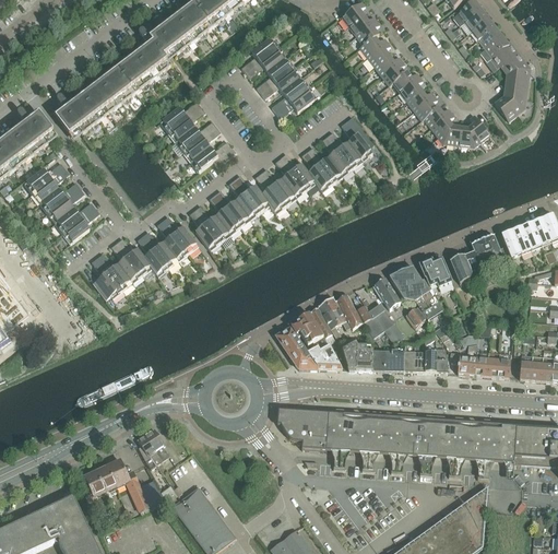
[(57,96),(57,97),(57,99),(60,103),(61,105),(61,106),(82,131),(170,63),(167,59),(169,58),(171,57),(174,55),(176,54),(176,52),(181,49),(245,0),(189,0),(155,26),(153,28),(151,30),(150,31),(146,33),(146,34),(147,36),(149,37),(144,40),(67,102),(64,99),(61,95),(60,95),(59,95),(58,95),(57,96)]
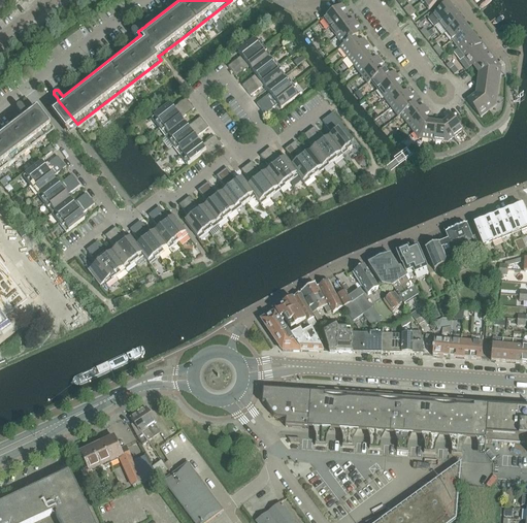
[(340,0),(322,14),(328,24),(343,12),(339,7),(343,4),(340,0)]
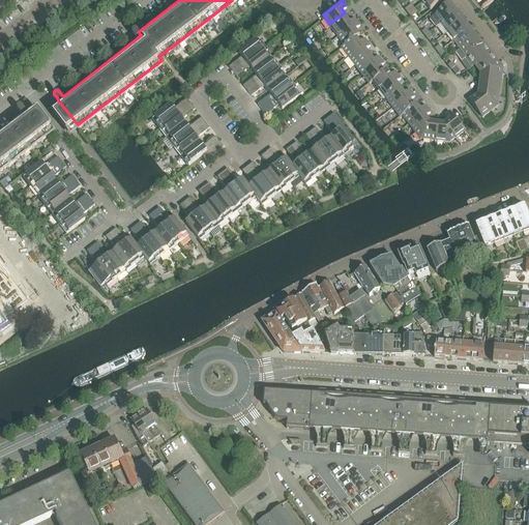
[(407,9),(413,4),(410,0),(404,5),(407,9)]
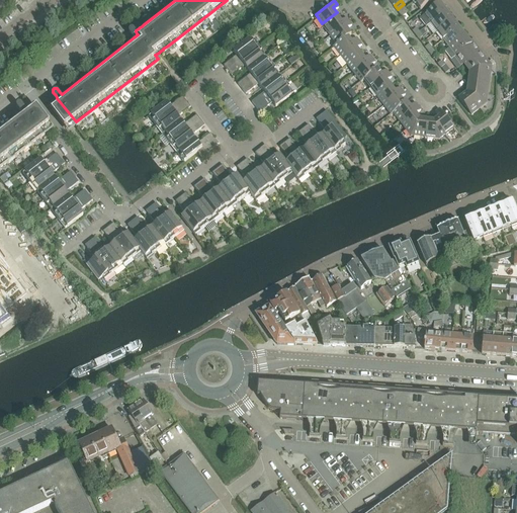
[(430,18),(445,6),(441,0),(436,0),(418,14),(425,22),(430,18)]
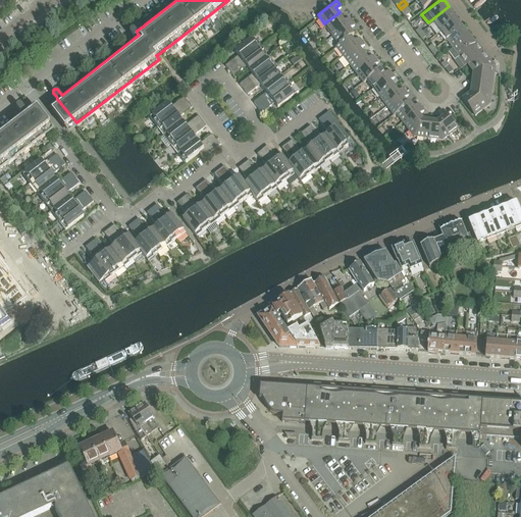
[(407,4),(401,9),(404,13),(410,8),(407,4)]
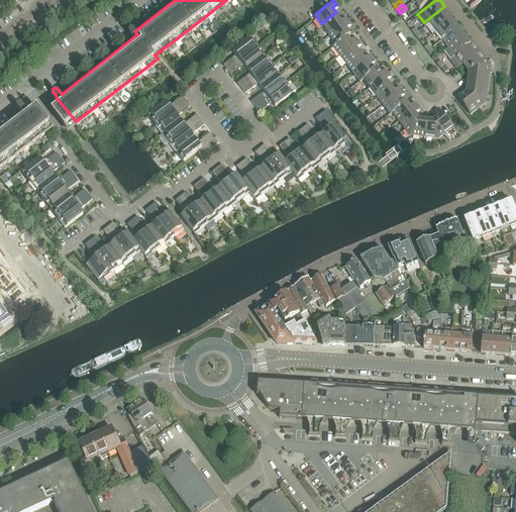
[(435,26),(450,14),(444,6),(429,18),(435,26)]
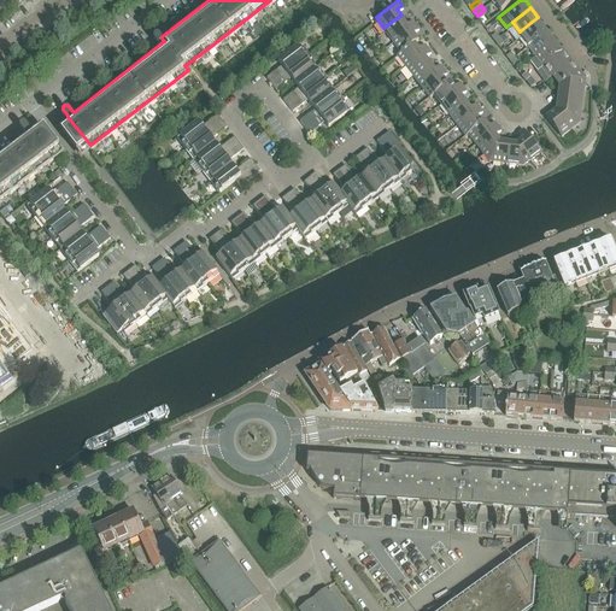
[(402,15),(383,28),(392,39),(415,21),(411,17),(405,21),(402,15)]
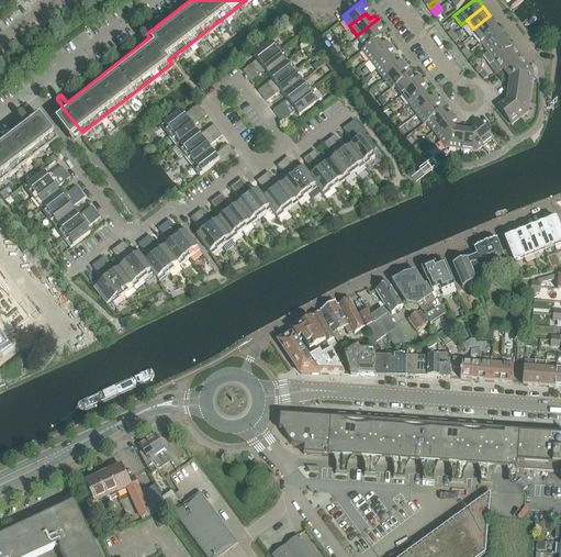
[(481,39),(497,25),(490,15),(473,29),(481,39)]
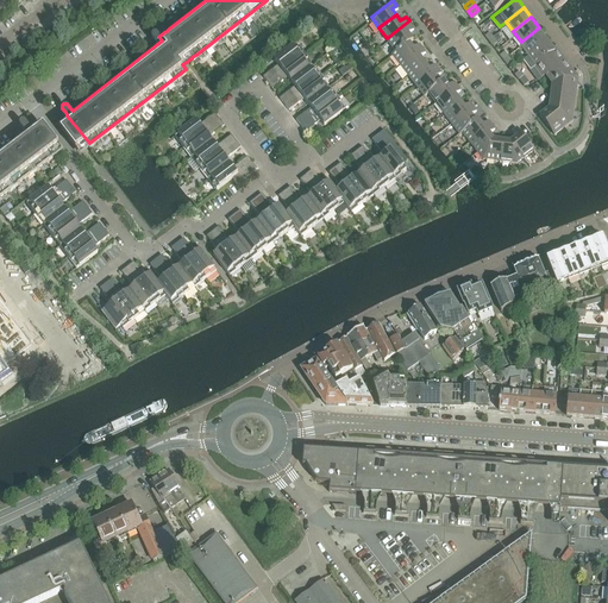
[(409,20),(387,38),(395,48),(408,38),(412,35),(407,30),(413,25),(409,20)]
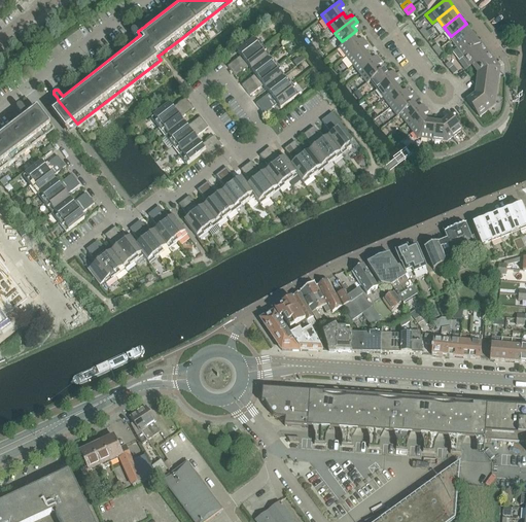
[(456,43),(472,31),(466,24),(451,36),(456,43)]
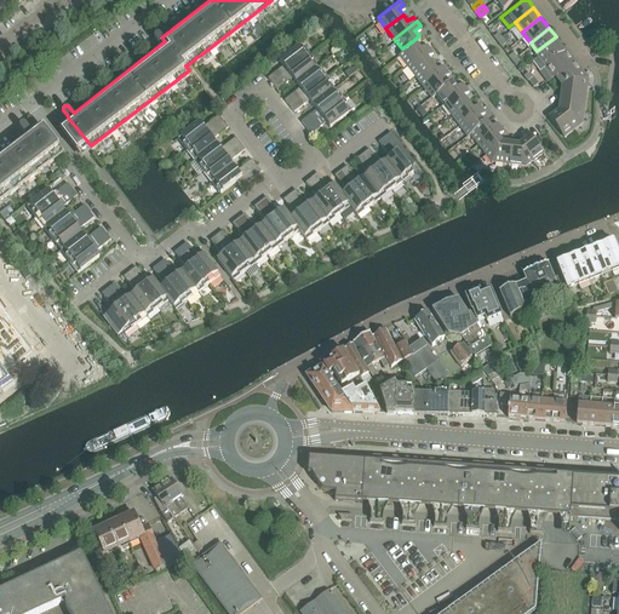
[(537,51),(531,56),(538,66),(543,62),(544,61),(545,61),(563,47),(556,36),(537,51)]
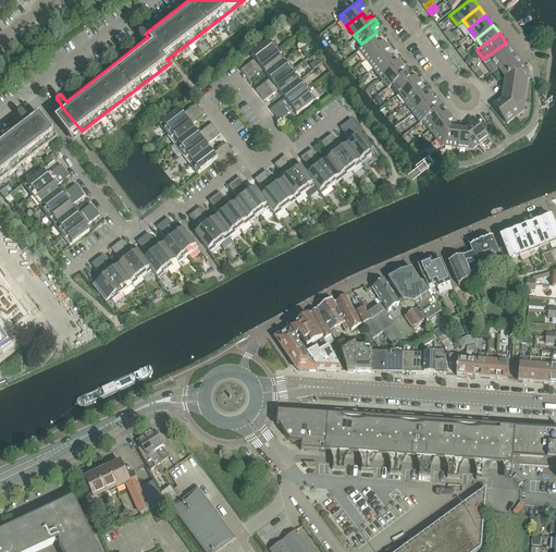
[(361,44),(357,46),(365,56),(385,40),(382,36),(377,40),(373,35),(361,44)]
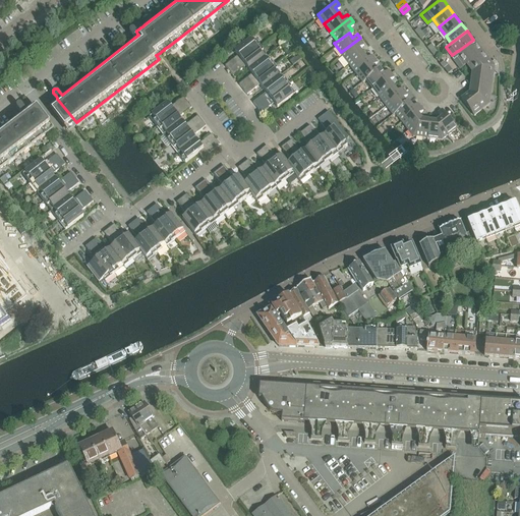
[(228,66),(258,43),(251,34),(233,47),(236,51),(224,61),(228,66)]
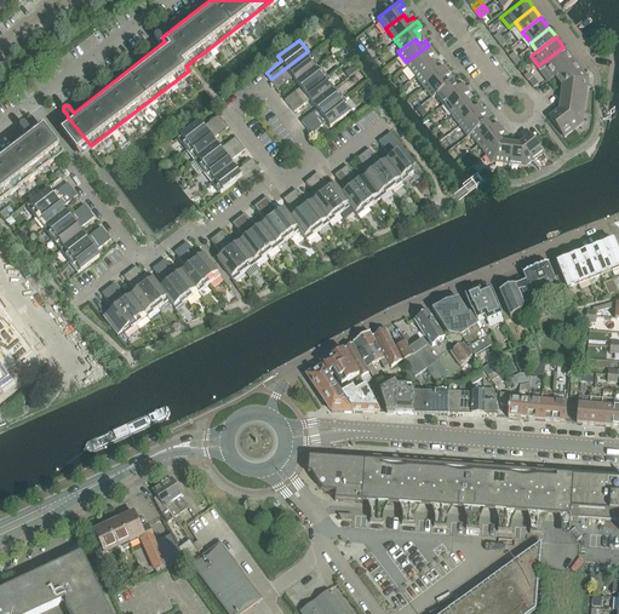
[(429,45),(406,62),(414,73),(431,59),(427,53),(433,49),(429,45)]
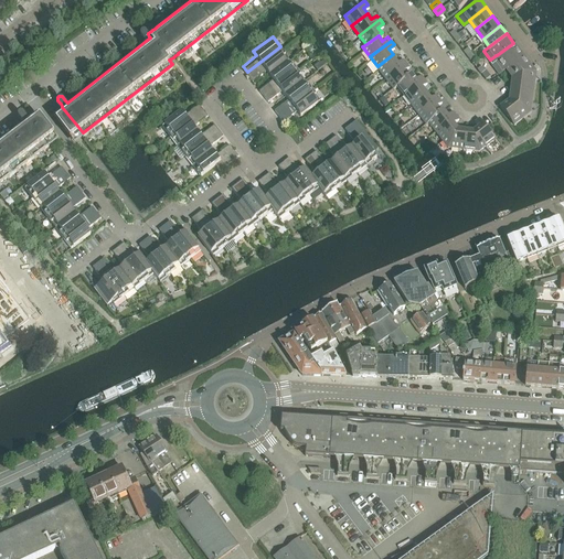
[(512,73),(533,67),(532,66),(531,65),(533,63),(515,41),(513,43),(497,55),(496,55),(495,56),(496,57),(502,66),(504,64),(512,73)]
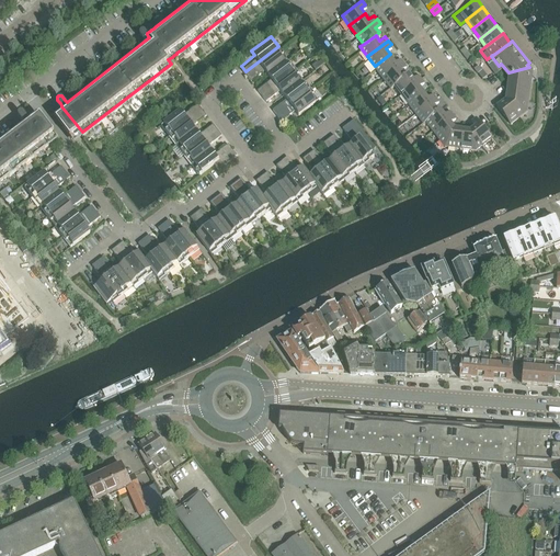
[(286,56),(281,48),(284,46),(282,44),(278,46),(246,71),(250,78),(263,67),(266,71),(286,56)]
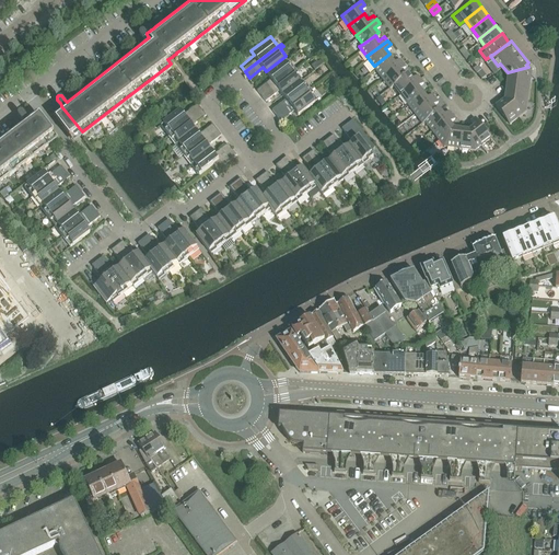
[(389,54),(374,66),(381,74),(402,59),(398,55),(394,59),(389,54)]
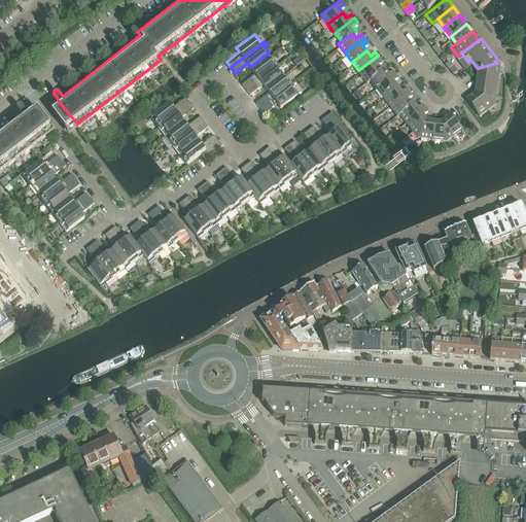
[(245,87),(276,62),(269,53),(250,67),(253,71),(241,81),(245,87)]
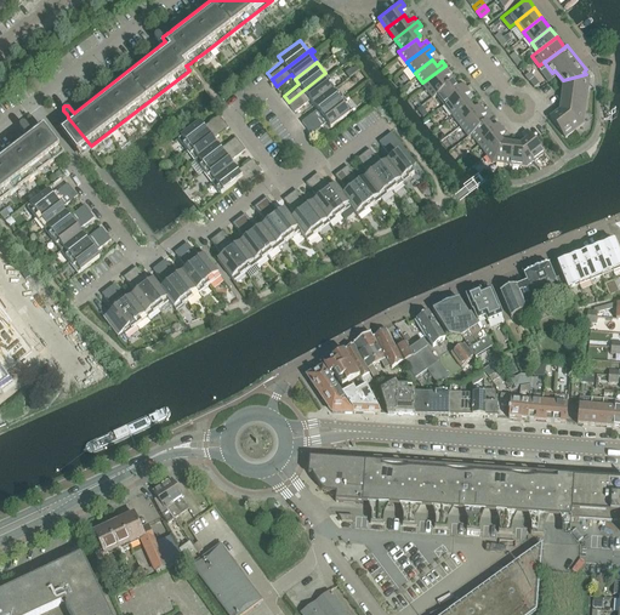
[(445,66),(422,83),(424,84),(431,94),(434,90),(448,80),(443,74),(449,69),(445,66)]
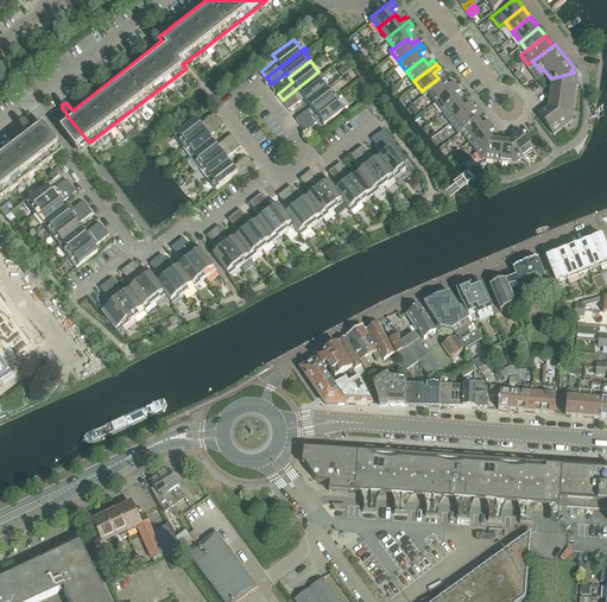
[(305,99),(327,82),(318,71),(283,100),(288,106),(302,94),(305,99)]
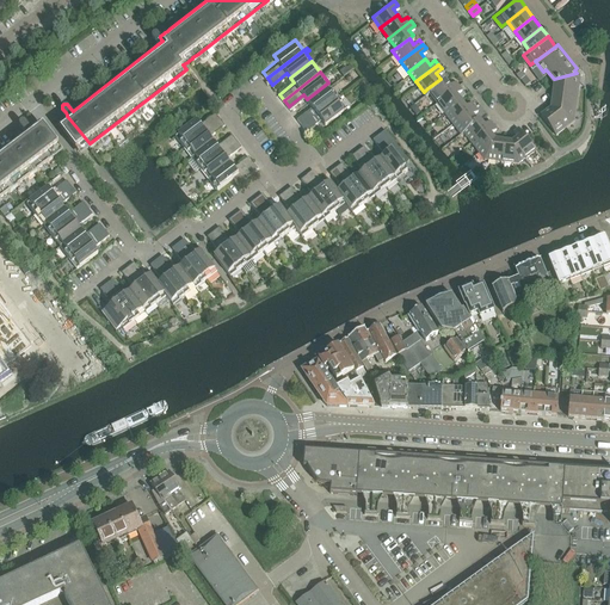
[(524,81),(529,78),(524,72),(519,75),(524,81)]
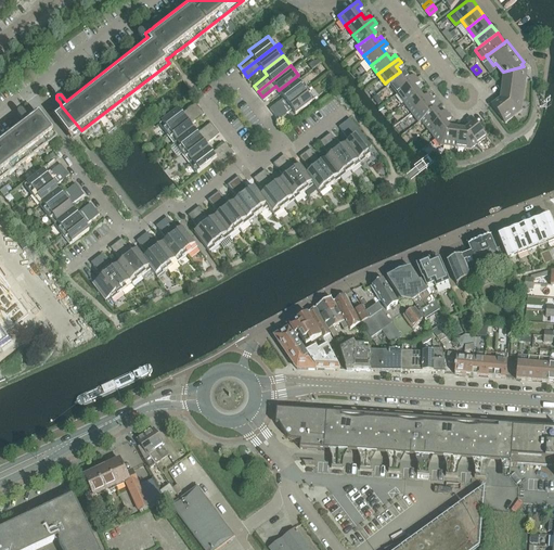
[(524,66),(503,72),(500,94),(491,101),(504,118),(514,112),(513,110),(519,105),(520,97),(522,97),(525,75),(523,75),(524,66)]
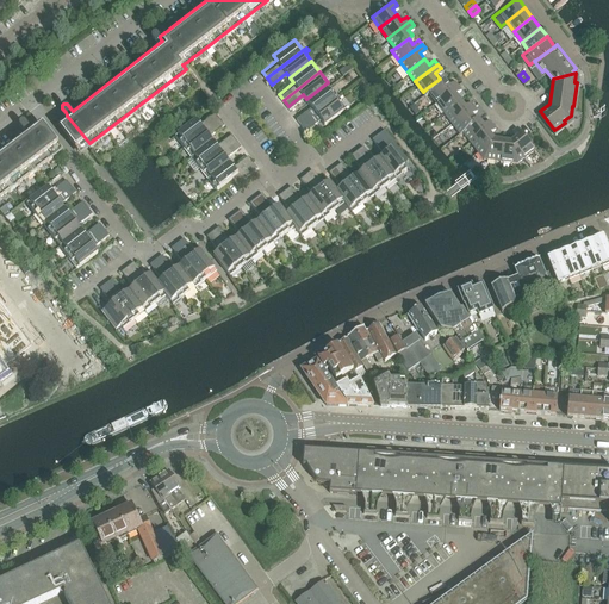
[(440,79),(427,88),(435,99),(458,82),(454,78),(448,82),(443,76),(440,79)]
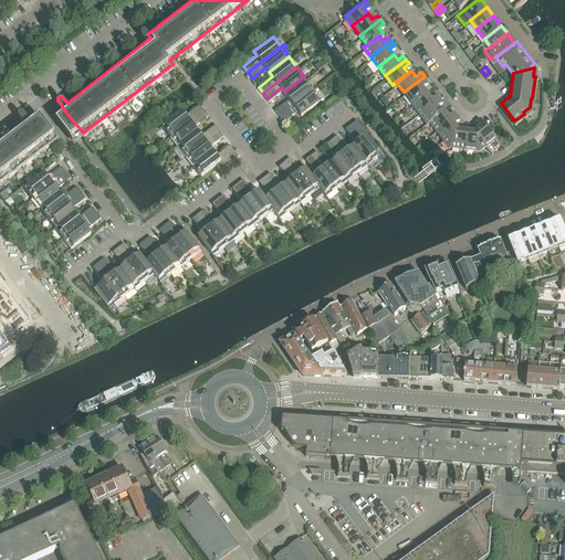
[(278,113),(312,86),(304,76),(284,92),(288,96),(273,106),(278,113)]
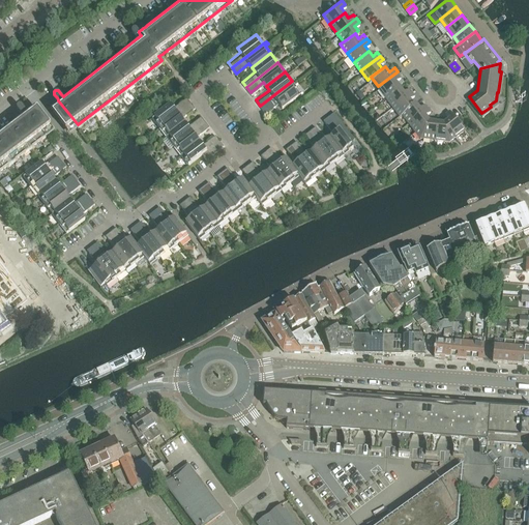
[(398,71),(378,86),(384,95),(399,84),(395,79),(400,75),(398,71)]
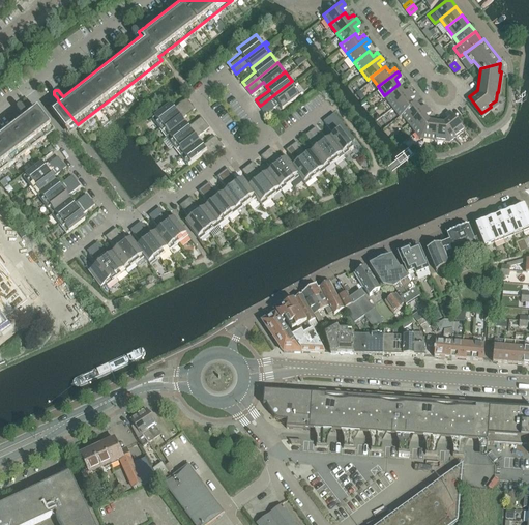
[(292,81),(260,106),(265,111),(277,101),(281,106),(299,91),(292,81)]
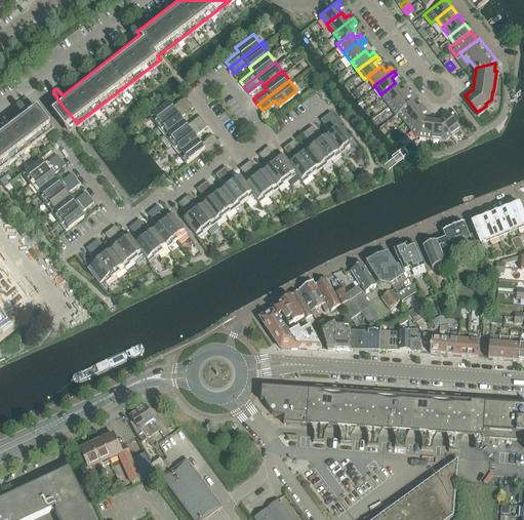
[(395,83),(380,94),(388,103),(407,88),(404,84),(399,88),(395,83)]
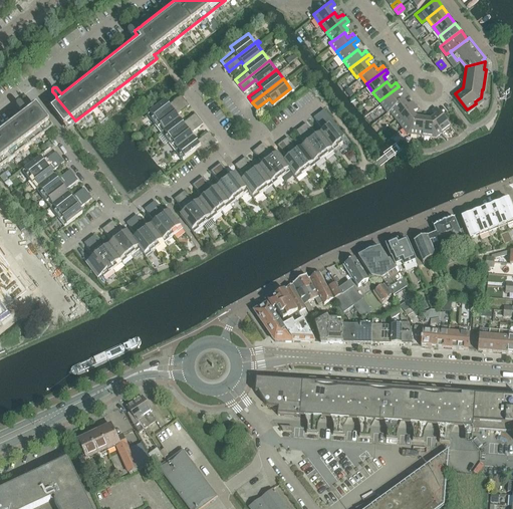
[(399,86),(379,100),(386,108),(387,109),(389,107),(401,98),(397,93),(402,89),(399,86)]
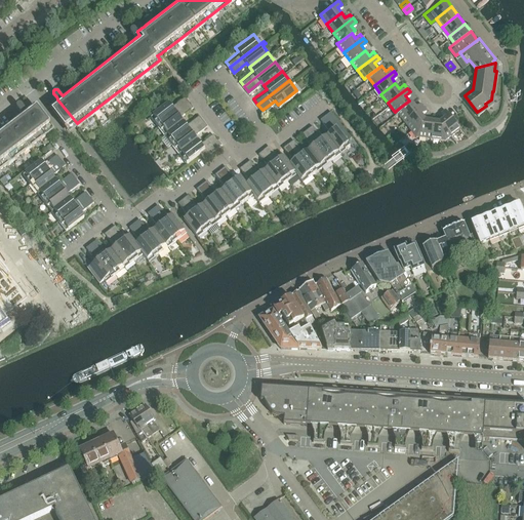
[(157,123),(188,100),(184,94),(170,104),(167,100),(150,114),(157,123)]
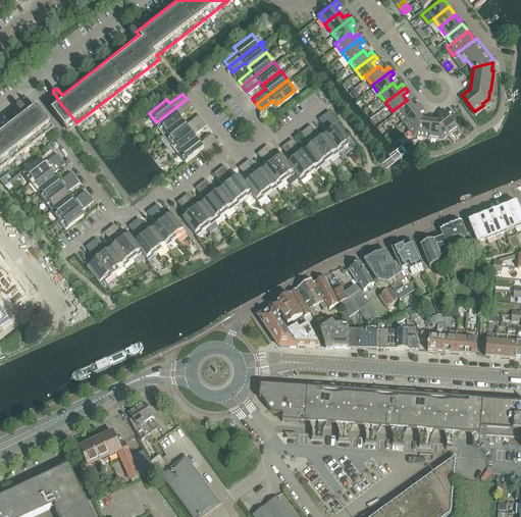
[(407,100),(395,109),(402,118),(420,103),(417,100),(413,103),(409,98),(407,100)]
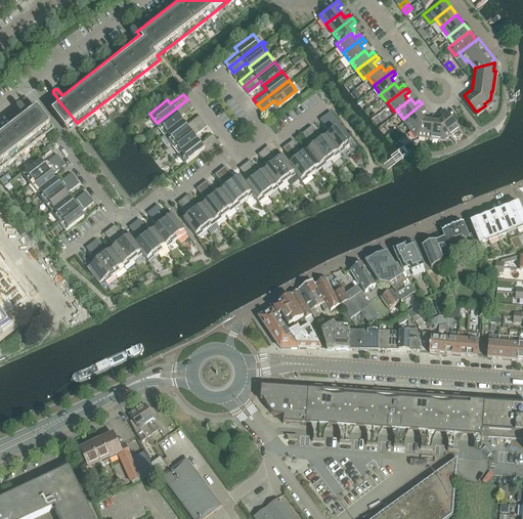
[(164,132),(181,119),(179,115),(191,104),(187,99),(157,123),(164,132)]
